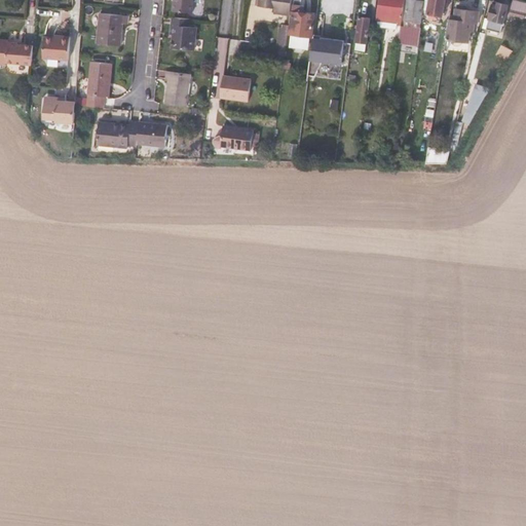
[(192,12),(193,0),(173,0),(173,10),(192,12)]
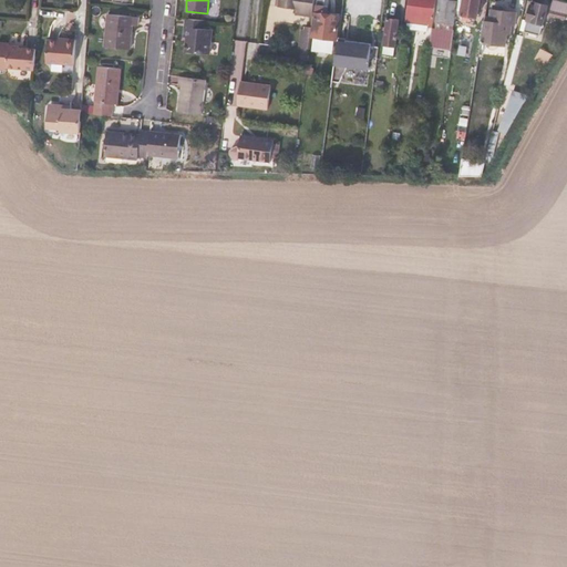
[(311,16),(312,0),(276,0),(276,6),(278,6),(278,7),(295,10),(294,13),(311,16)]
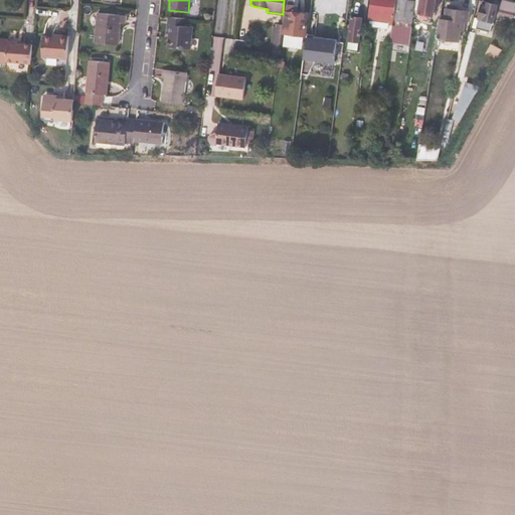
[(392,24),(395,0),(371,0),(369,19),(379,20),(379,19),(388,20),(388,24),(392,24)]
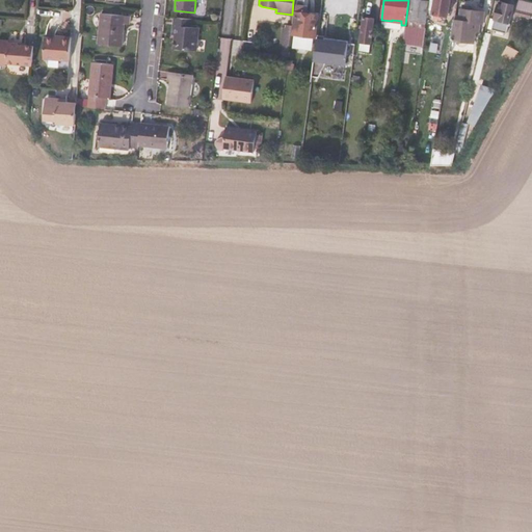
[(425,28),(428,1),(421,0),(411,0),(408,26),(422,28),(421,36),(425,36),(426,28),(425,28)]
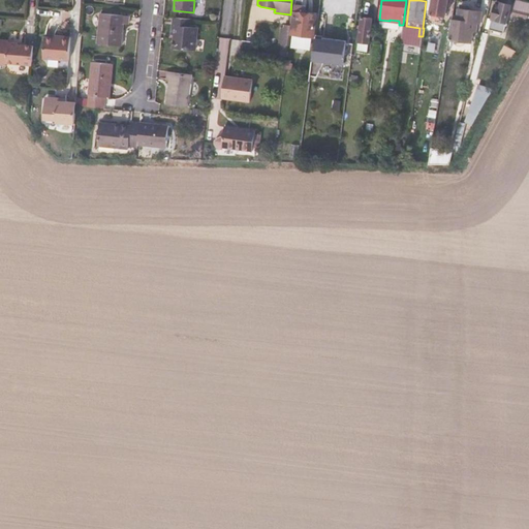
[(444,14),(445,9),(448,9),(449,0),(432,0),(431,12),(432,13),(431,18),(437,19),(438,14),(444,14)]
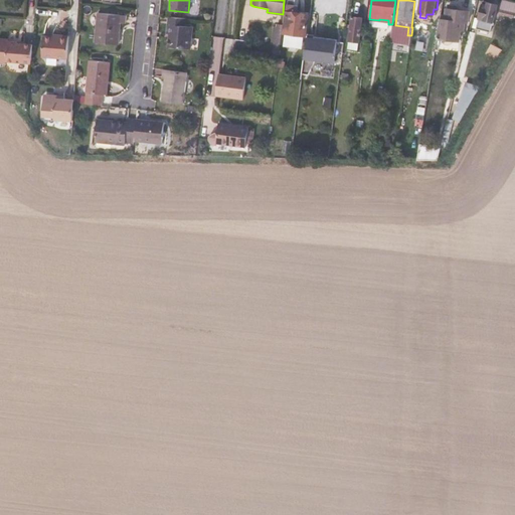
[(490,32),(498,4),(484,0),(483,0),(475,28),(490,32)]
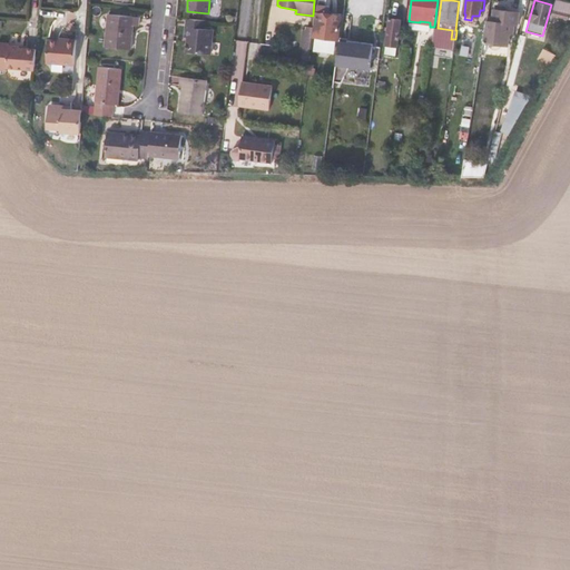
[(337,40),(341,16),(328,15),(330,8),(325,8),(317,7),(314,37),(337,40)]
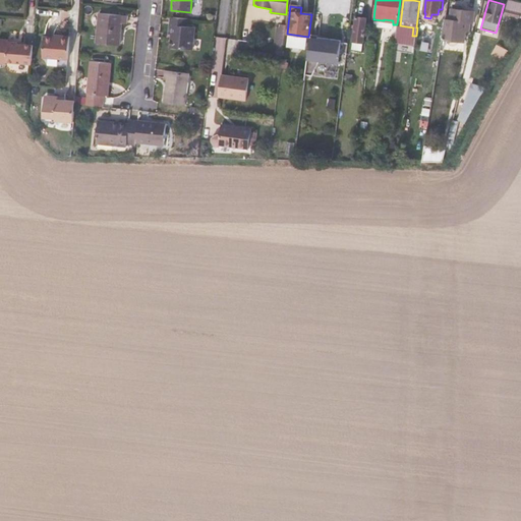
[(469,30),(470,22),(473,22),(475,11),(451,8),(450,20),(449,27),(469,30)]
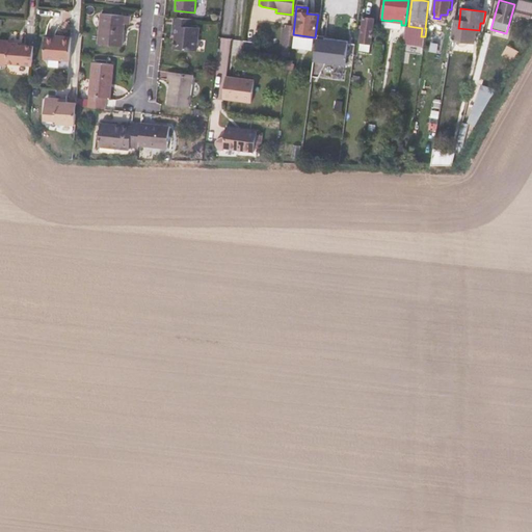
[(123,47),(124,37),(122,37),(124,24),(129,24),(130,16),(102,12),(98,44),(123,47)]
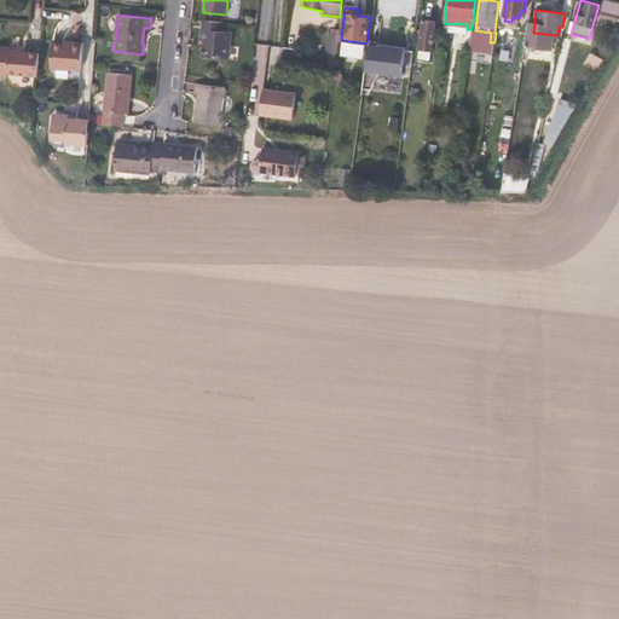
[(229,58),(231,32),(223,30),(224,22),(202,19),(201,40),(203,40),(202,56),(229,58)]
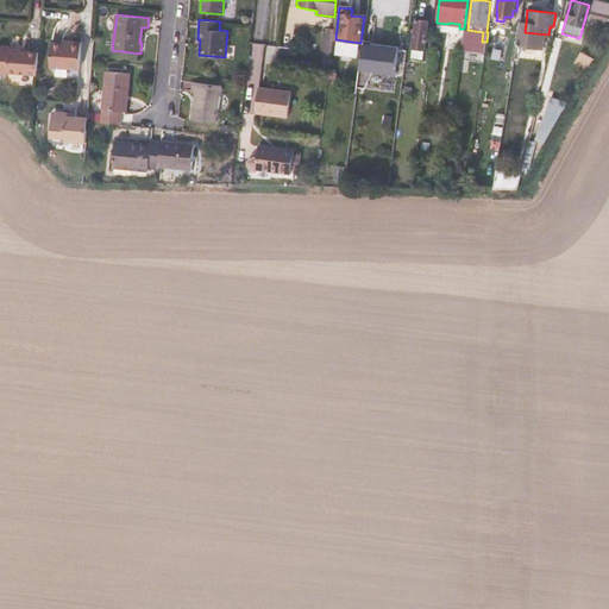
[(425,50),(429,22),(416,19),(412,48),(425,50)]
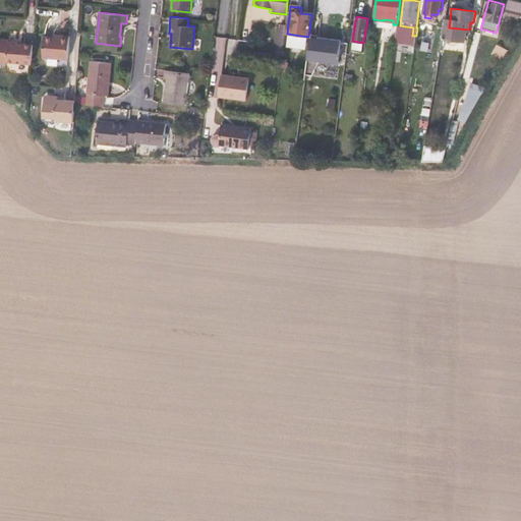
[(467,45),(469,30),(449,27),(450,20),(445,20),(443,27),(442,42),(467,45)]
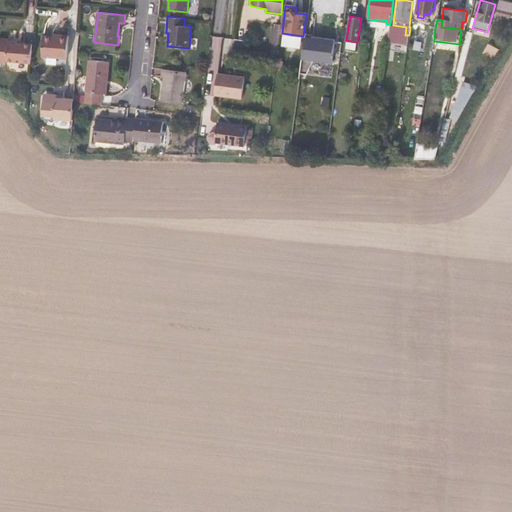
[(278,50),(281,25),(274,24),(274,26),(272,25),(269,44),(272,44),(271,49),(278,50)]
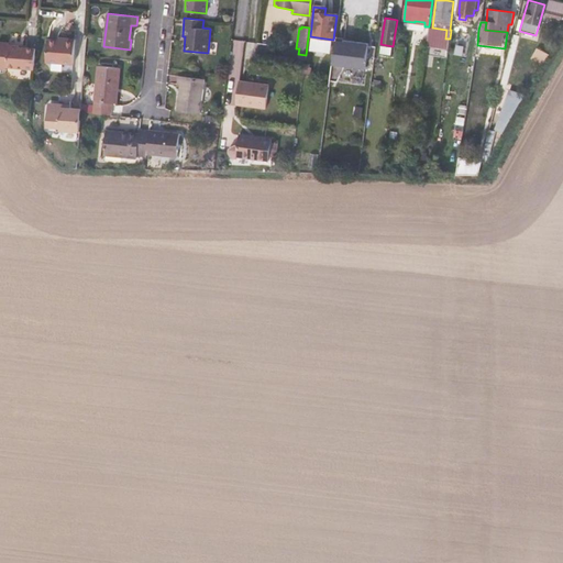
[(448,55),(450,39),(445,39),(446,30),(432,28),(429,52),(448,55)]
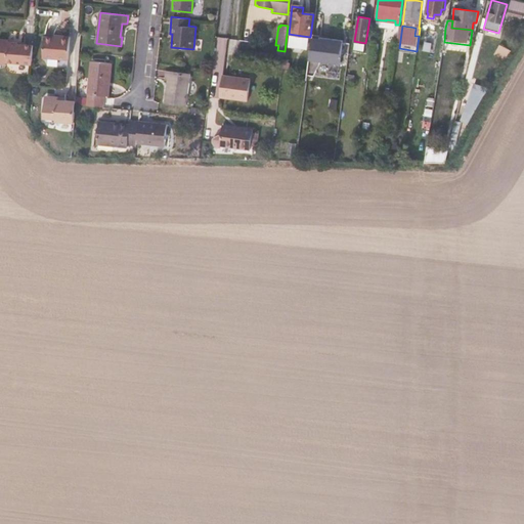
[(69,54),(71,32),(61,31),(61,33),(44,32),(42,53),(69,54)]
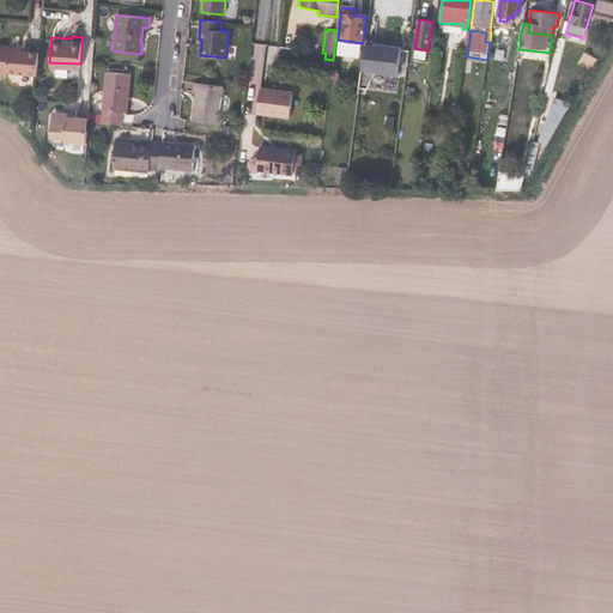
[(398,73),(401,47),(372,43),(372,46),(365,46),(363,68),(398,73)]
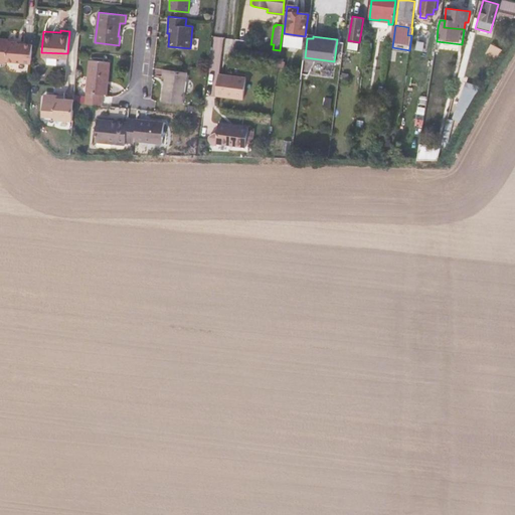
[(31,60),(33,44),(18,43),(18,38),(8,37),(7,59),(31,60)]
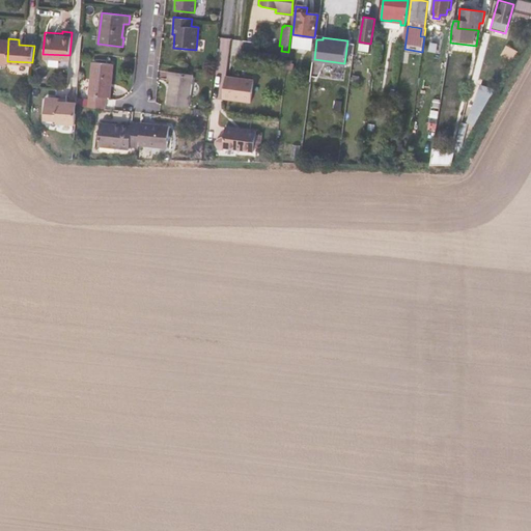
[(255,57),(258,42),(243,38),(241,55),(255,57)]
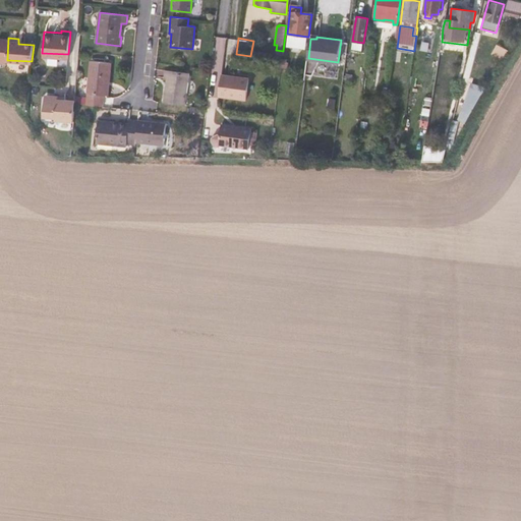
[(503,58),(508,51),(498,46),(494,53),(503,58)]
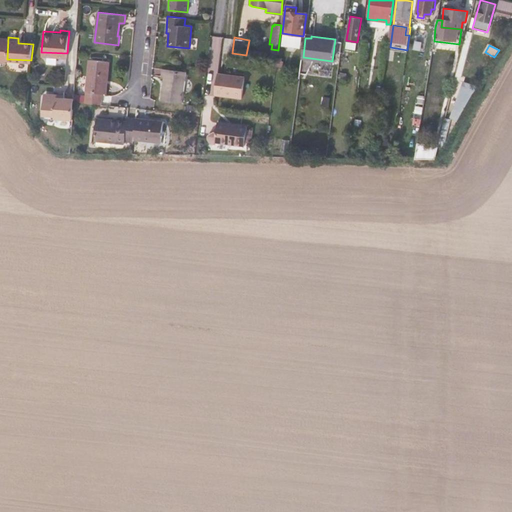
[(346,73),(349,51),(341,50),(338,72),(346,73)]
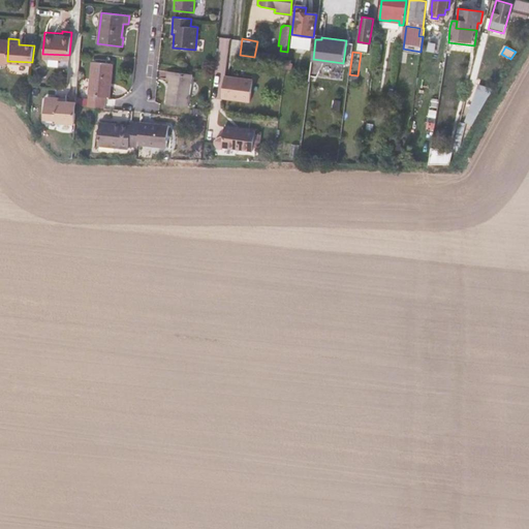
[(109,97),(113,64),(92,62),(87,106),(104,109),(105,96),(109,97)]
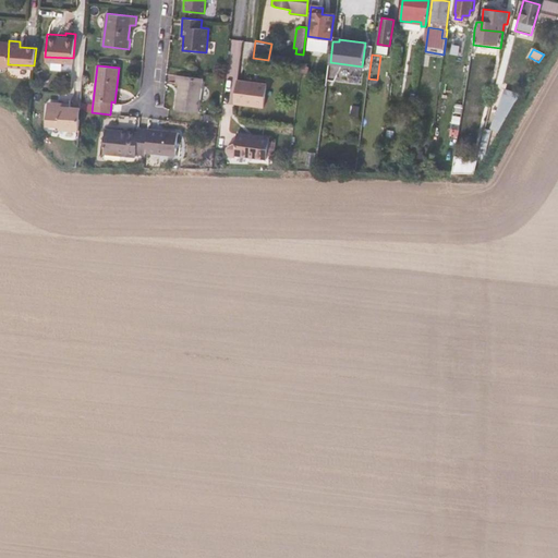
[(198,112),(203,79),(177,75),(176,83),(179,84),(176,109),(198,112)]
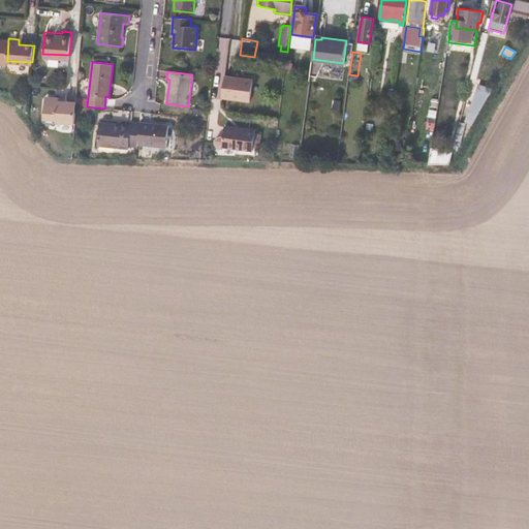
[(249,99),(252,78),(224,73),(221,95),(249,99)]
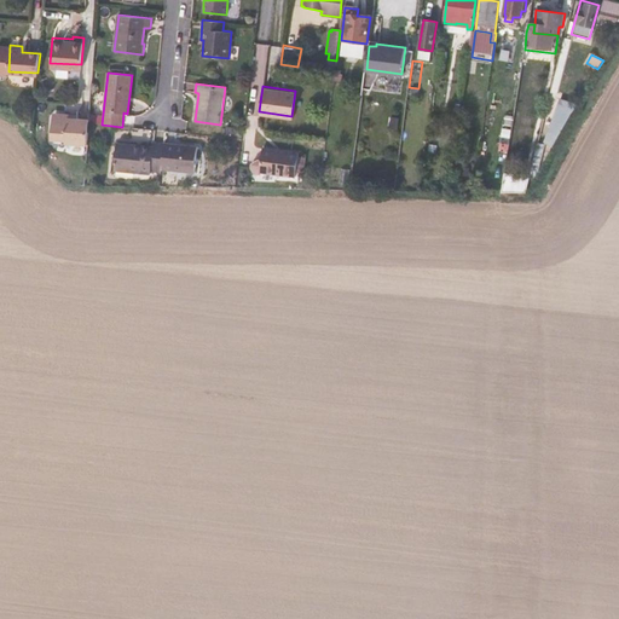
[(551,148),(568,117),(572,113),(559,106),(543,144),(551,148)]
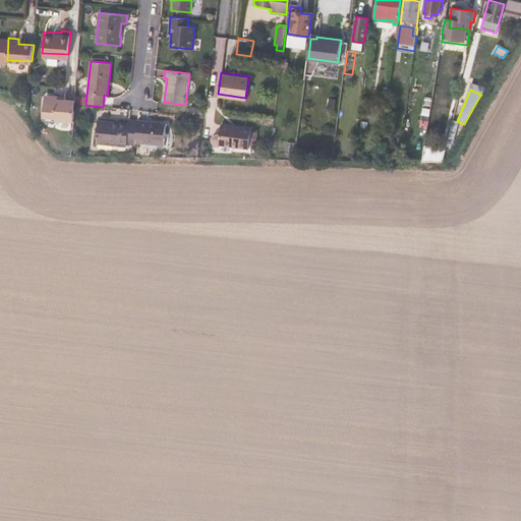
[(73,121),(75,104),(75,101),(64,101),(58,100),(56,96),(48,96),(45,99),(44,117),(55,118),(55,120),(73,121)]
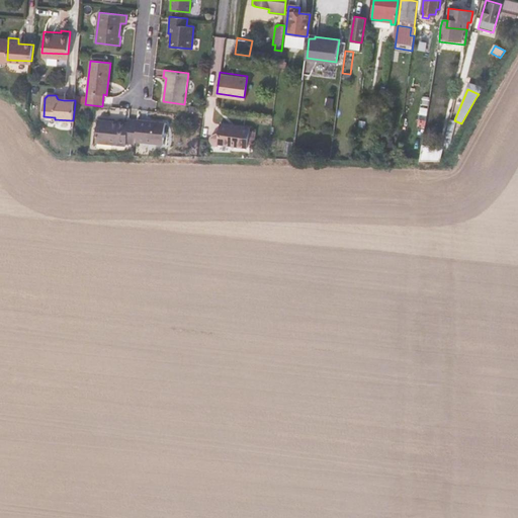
[(402,112),(404,100),(393,98),(391,111),(402,112)]
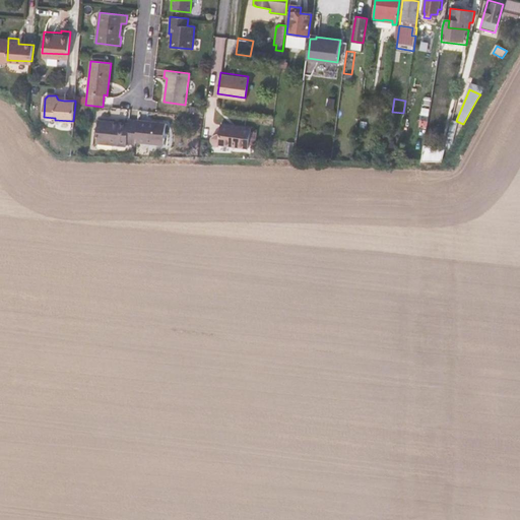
[(135,141),(138,121),(129,119),(129,123),(99,120),(95,143),(126,146),(127,143),(135,145),(135,141)]
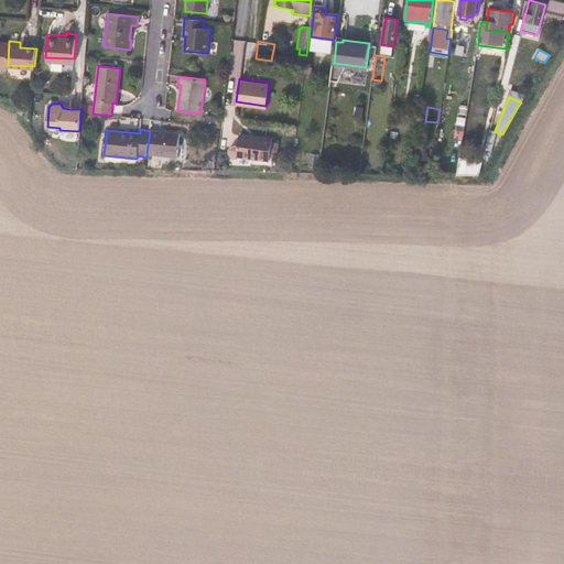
[(177,156),(180,133),(150,131),(147,153),(177,156)]
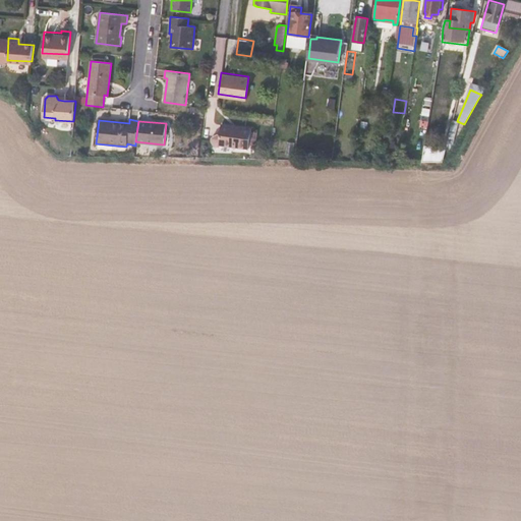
[(249,148),(251,127),(241,126),(240,128),(238,128),(234,127),(232,125),(222,124),(219,143),(249,148)]
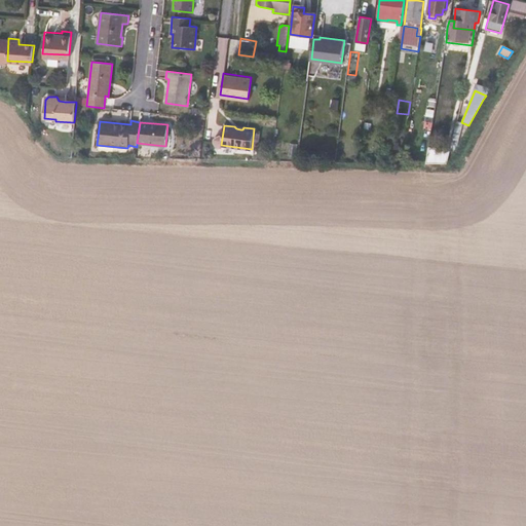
[(444,157),(446,148),(436,146),(435,155),(444,157)]
